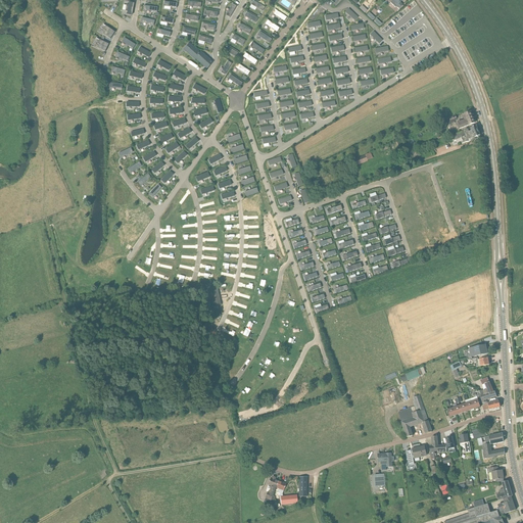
[(398,9),(402,5),(399,3),(401,0),(393,0),(392,1),(390,3),(395,7),(396,6),(398,9)]
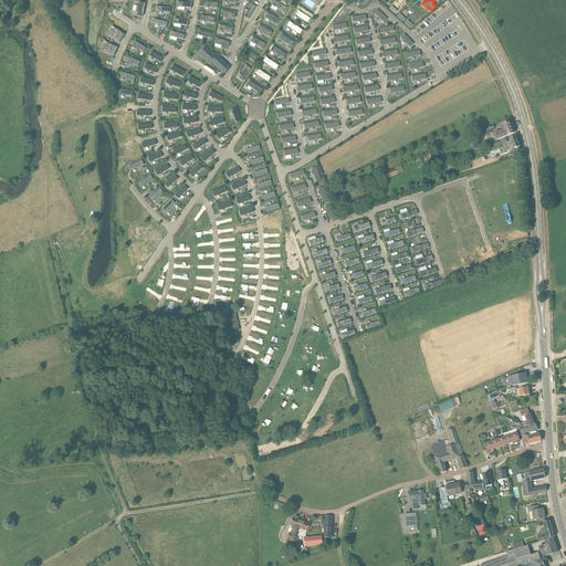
[(275,1),(273,6),(279,9),(284,12),(286,8),(275,1)]
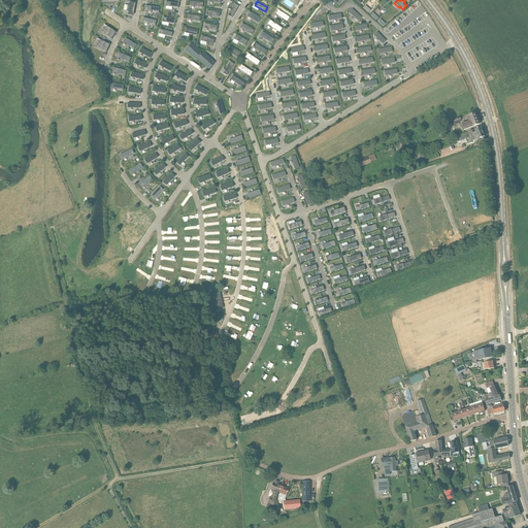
[(135,3),(130,2),(129,5),(127,5),(126,11),(128,11),(128,15),(133,17),(135,3)]
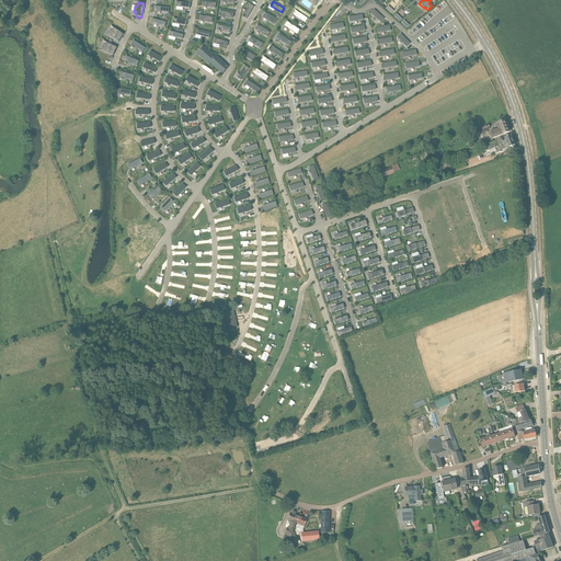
[(245,10),(242,15),(247,18),(253,7),(249,4),(245,10)]
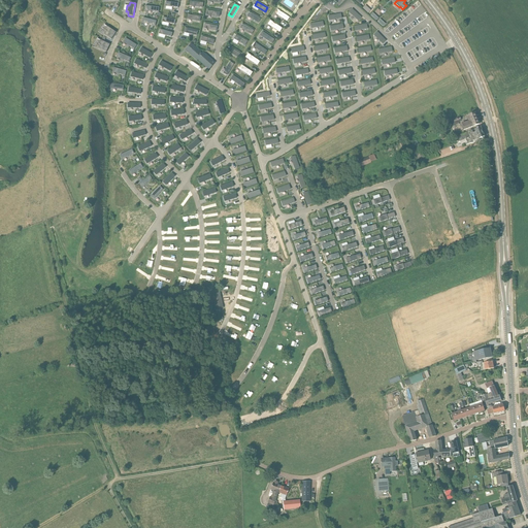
[(349,12),(358,21),(361,18),(352,9),(349,12)]
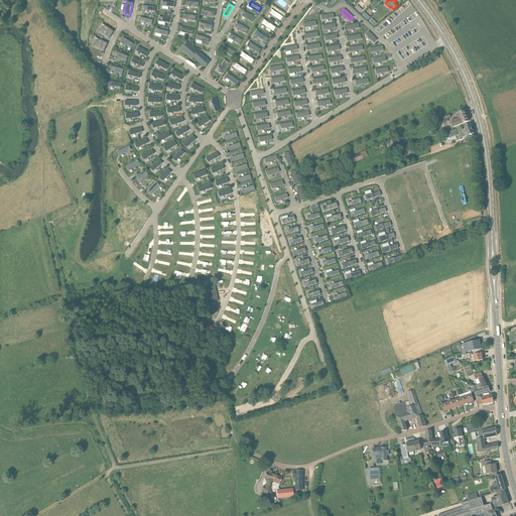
[(270,14),(275,17),(280,21),(283,17),(273,10),(270,14)]
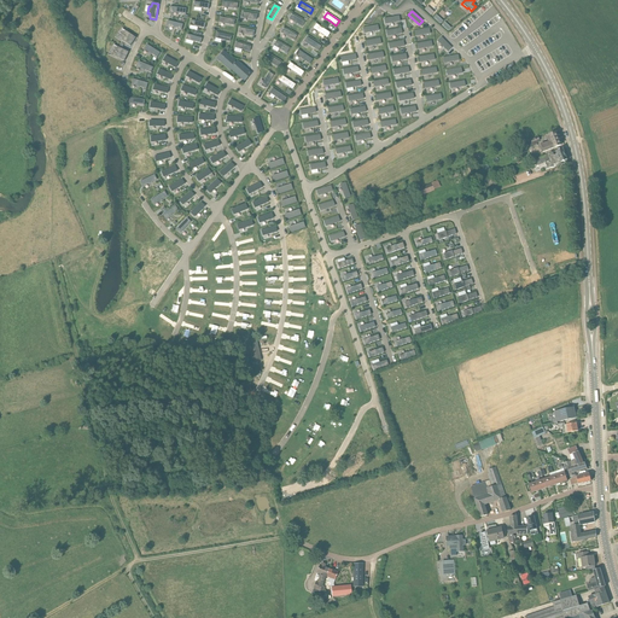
[(302,27),(304,23),(292,15),(290,19),(296,23),(302,27)]
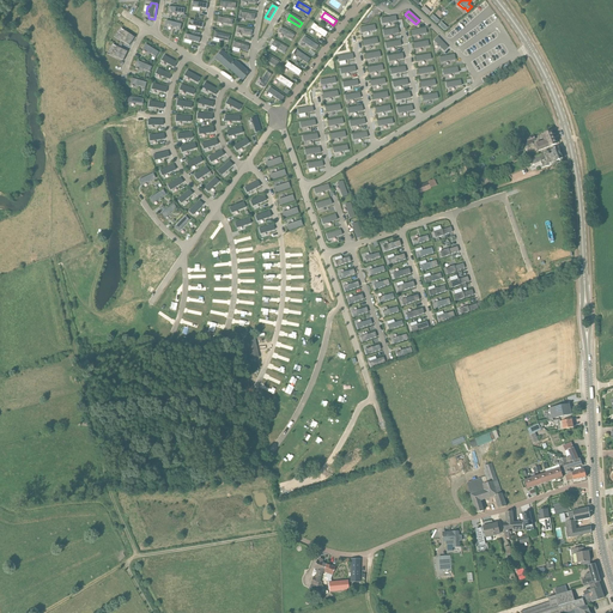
[(450,30),(454,35),(466,25),(462,20),(450,30)]
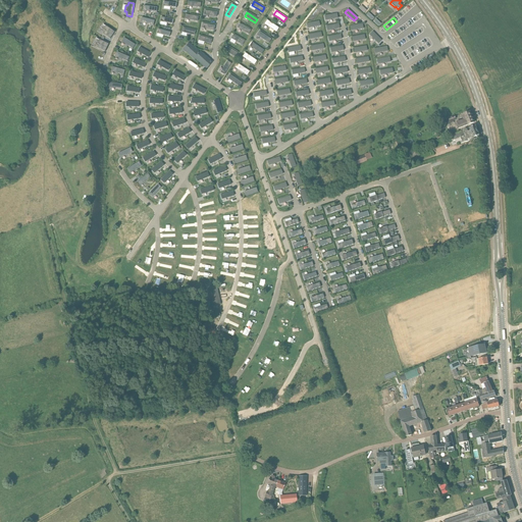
[(376,18),(373,21),(379,27),(382,24),(376,18)]
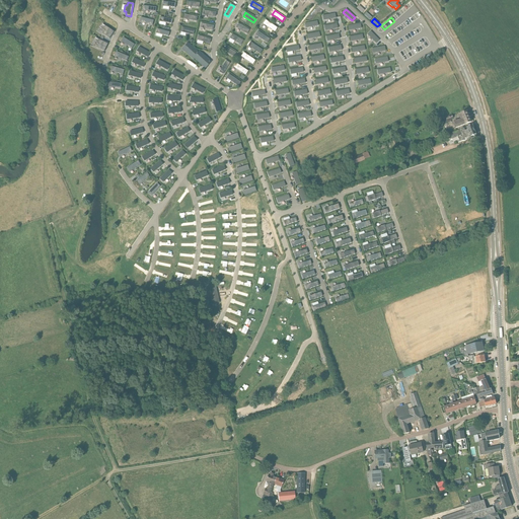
[(265,25),(270,28),(275,31),(277,28),(267,21),(265,25)]
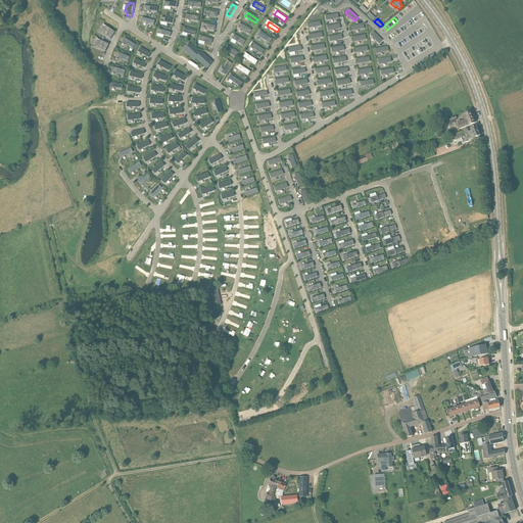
[(116,30),(107,25),(105,28),(107,29),(107,30),(105,33),(112,38),(116,30)]
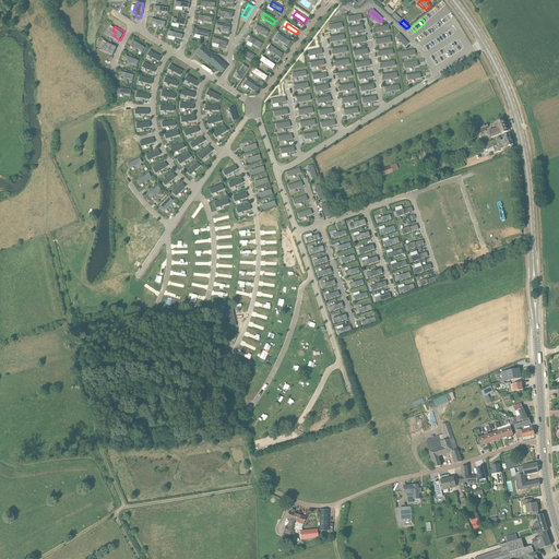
[(261,33),(260,34),(266,37),(269,33),(257,26),(254,30),(261,33)]
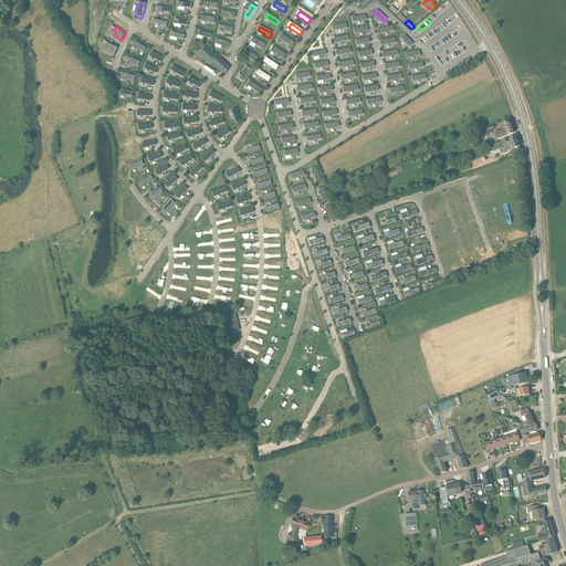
[(410,48),(413,44),(404,34),(400,38),(410,48)]
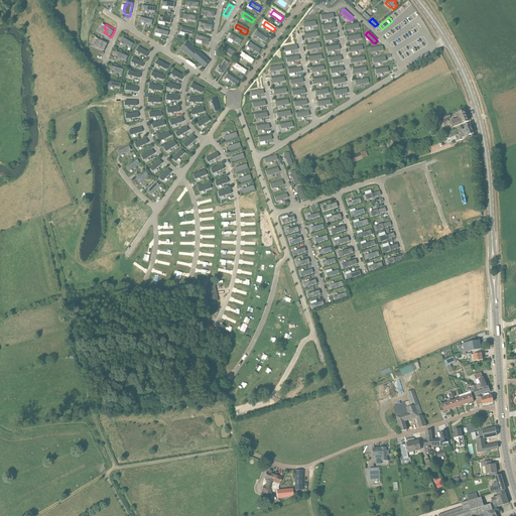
[(261,39),(266,42),(268,39),(258,32),(256,36),(261,39)]
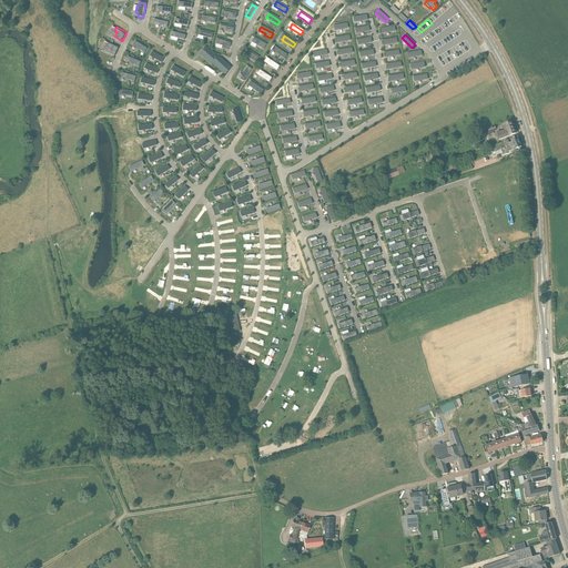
[(254,38),(252,42),(257,46),(263,49),(266,44),(254,38)]
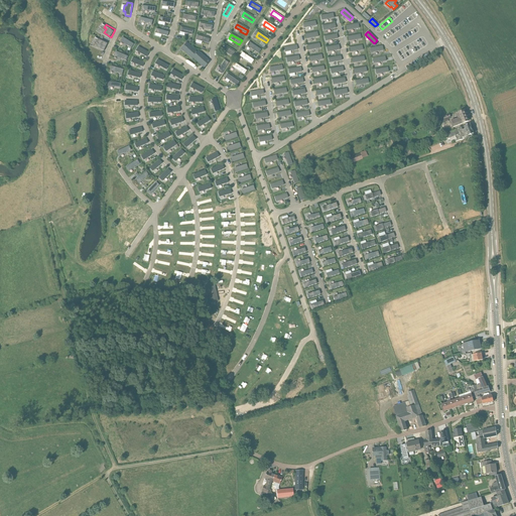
[(134,44),(123,37),(120,41),(131,48),(134,44)]
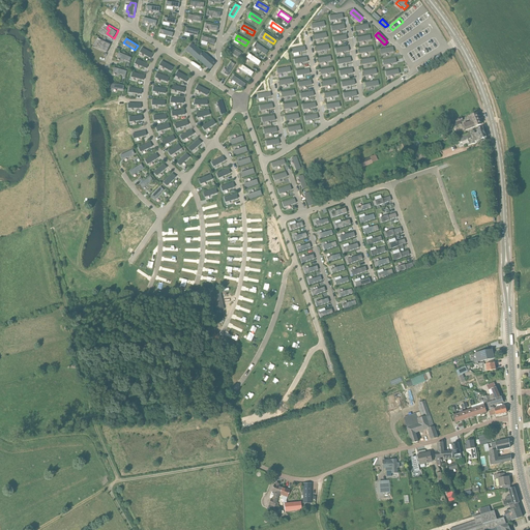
[(111,43),(100,40),(99,45),(101,46),(100,49),(108,52),(111,43)]
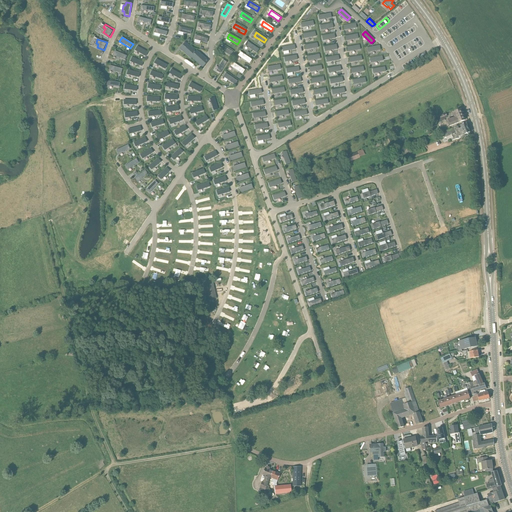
[(202,68),(208,61),(196,51),(185,43),(180,49),(190,59),(191,58),(202,68)]
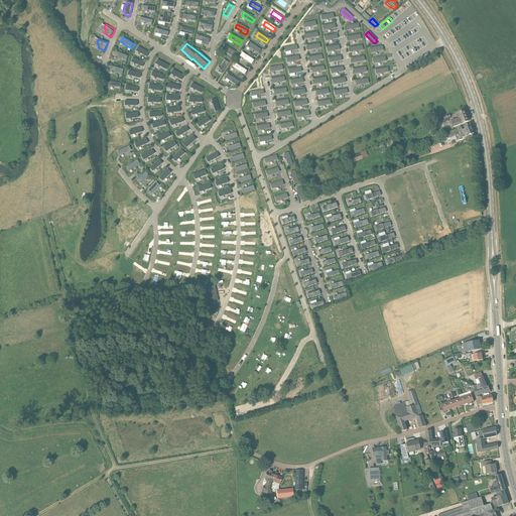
[(254,50),(253,50),(258,53),(261,49),(251,43),(249,46),(254,50)]
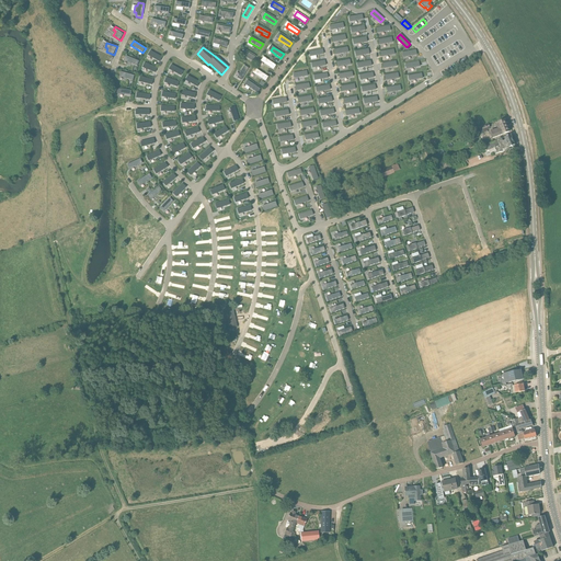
[(159,56),(147,49),(145,56),(157,61),(159,56)]
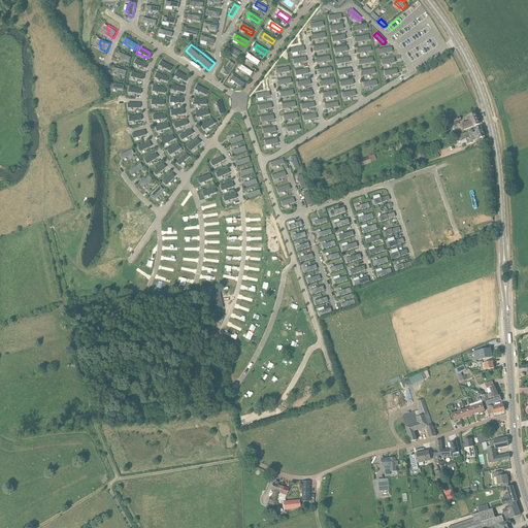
[(240,54),(229,47),(227,52),(232,55),(237,58),(240,54)]
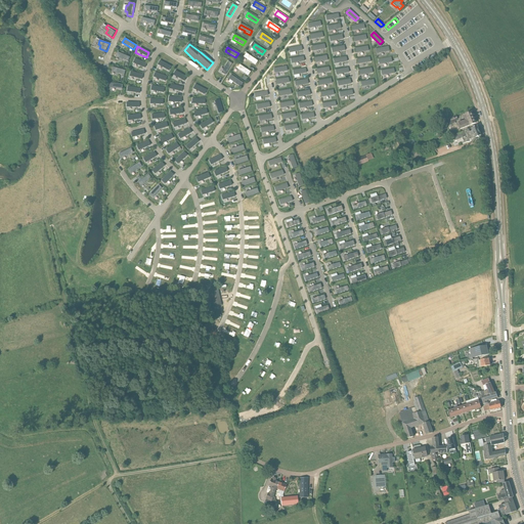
[(128,61),(130,57),(118,52),(116,57),(122,59),(123,59),(128,61)]
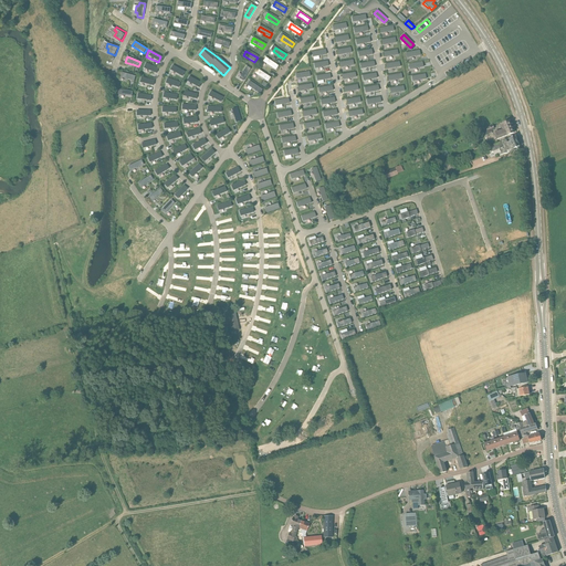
[(265,63),(271,66),(270,66),(275,71),(279,66),(268,59),(265,63)]
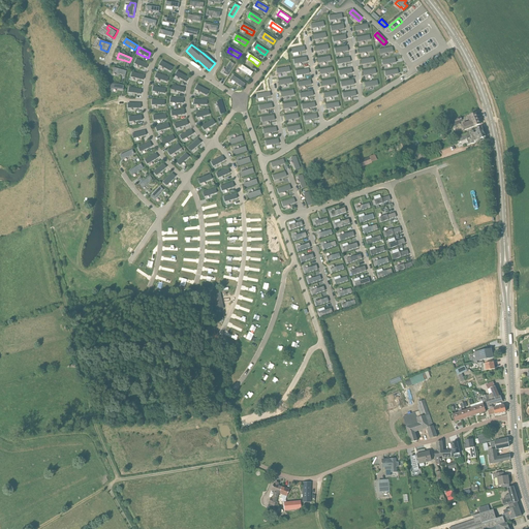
[(147,69),(149,64),(136,59),(134,64),(147,69)]
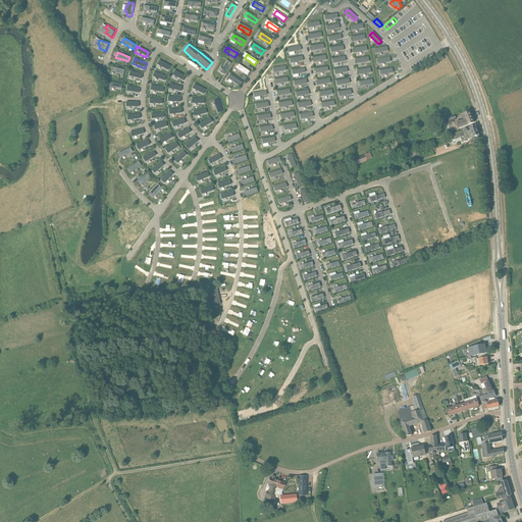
[(170,66),(157,59),(154,64),(167,72),(170,66)]
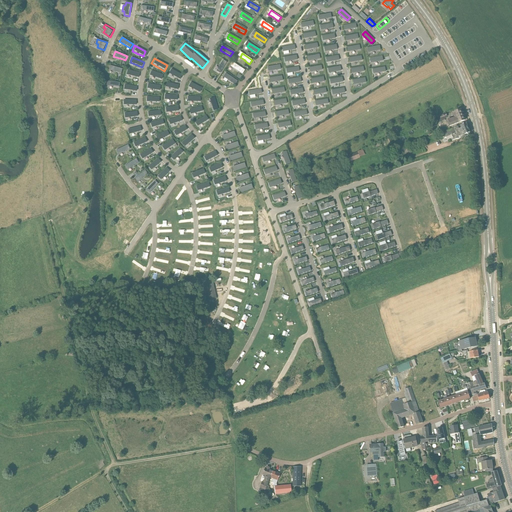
[(220,73),(226,62),(223,60),(220,65),(217,70),(220,73)]
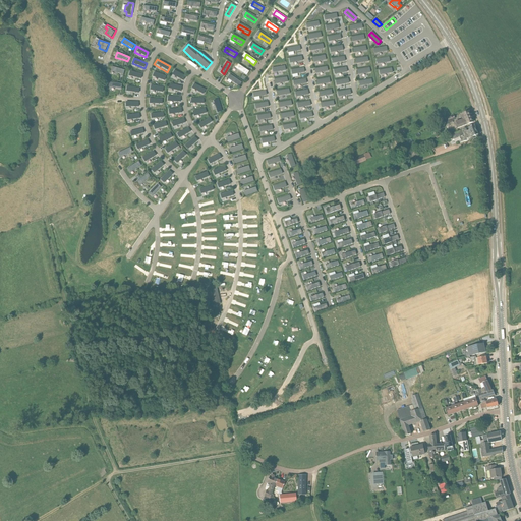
[(241,72),(246,75),(249,71),(239,65),(237,68),(242,72),(241,72)]
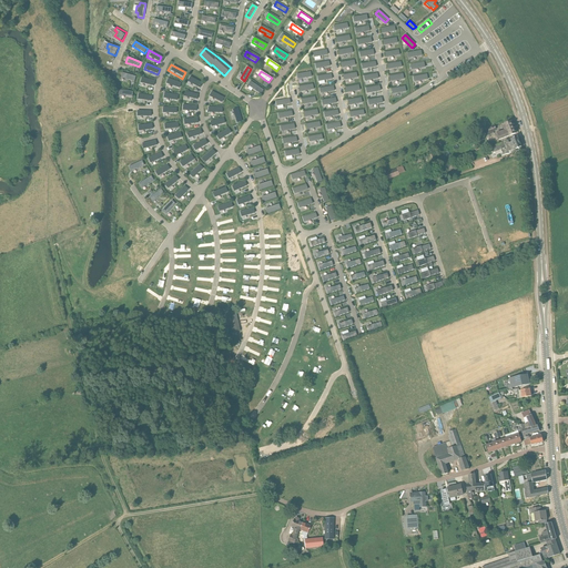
[(135,77),(122,73),(121,78),(128,80),(134,82),(135,77)]
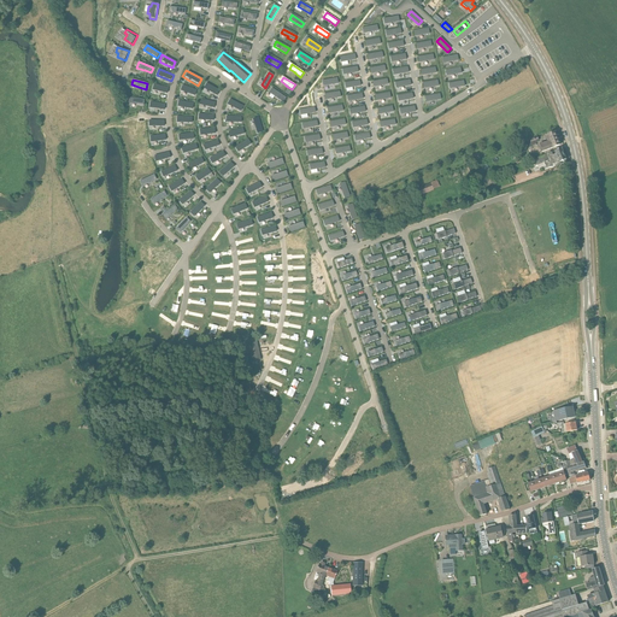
[(221,90),(207,83),(204,89),(217,97),(221,90)]
